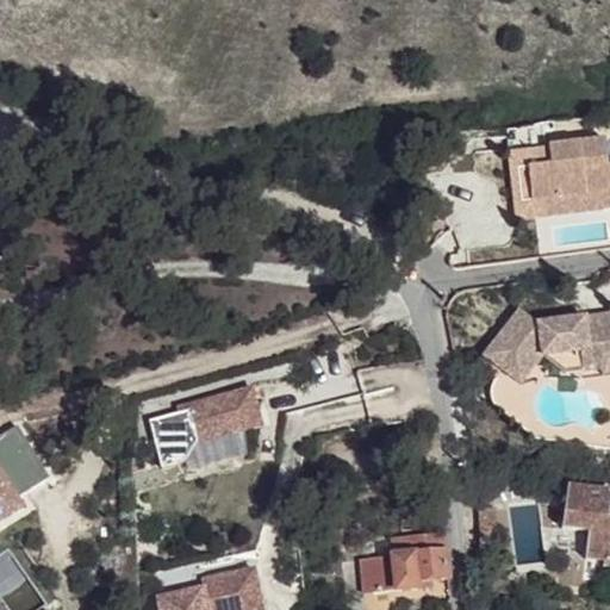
[(541,150),(540,136),(508,137),(508,151),(541,150)]
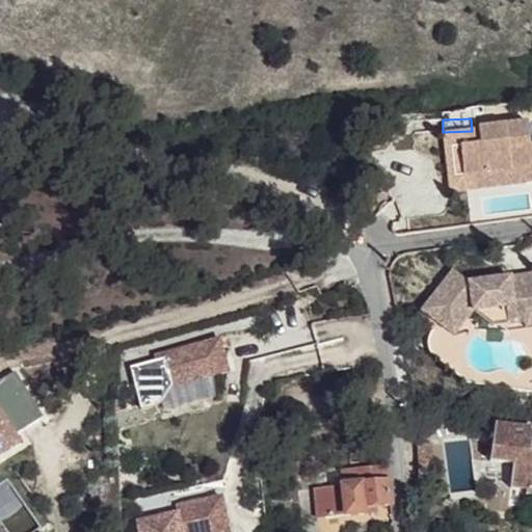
[(531,183),(531,147),(531,148),(528,124),(478,129),(479,132),(444,136),(445,151),(460,149),(463,178),(525,170),(527,184),(531,183)]
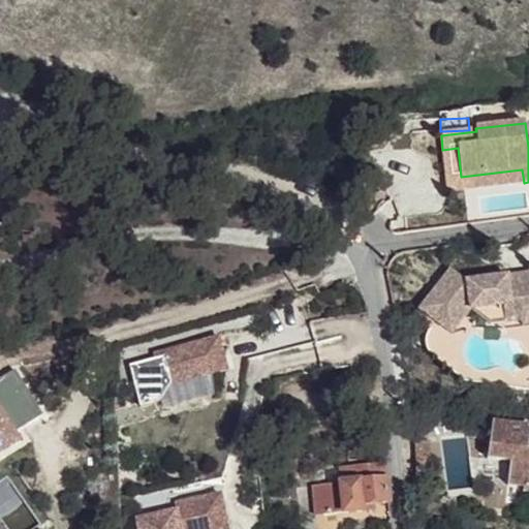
[(448,192),(524,183),(522,169),(461,177),(458,148),(442,150),(448,192)]
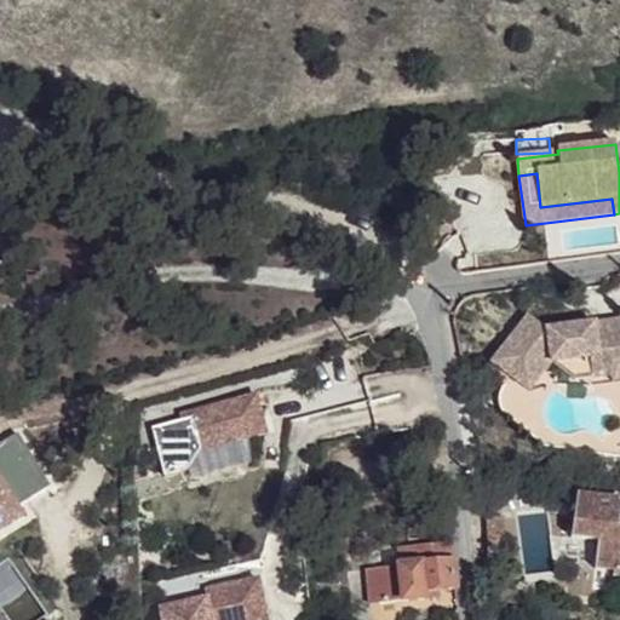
[(619,314),(544,325),(526,310),(497,351),(534,378),(550,357),(587,352),(590,374),(610,371),(619,359),(619,314)]
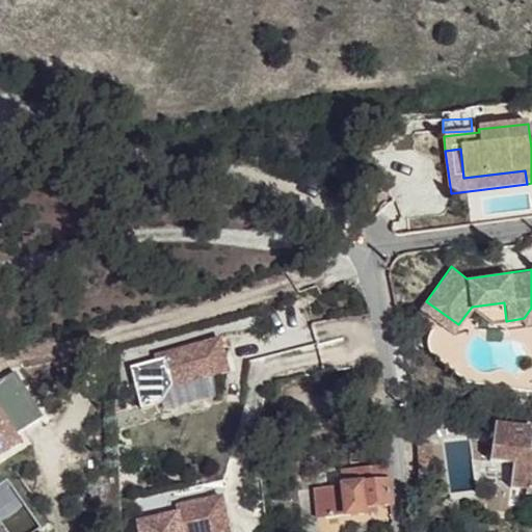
[(434,320),(452,333),(458,324),(426,301),(420,310),(434,320)]
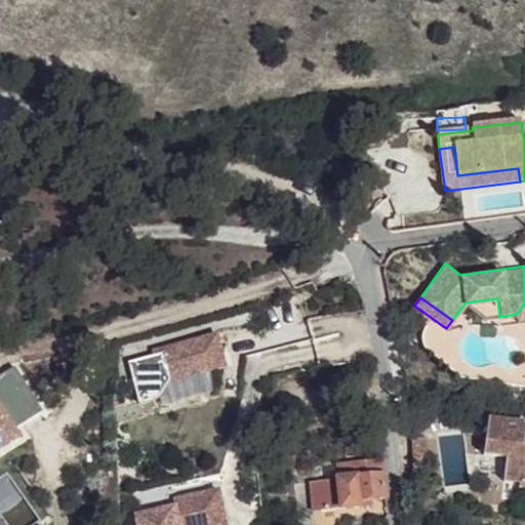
[(497,298),(466,303),(484,319),(499,317),(497,298)]
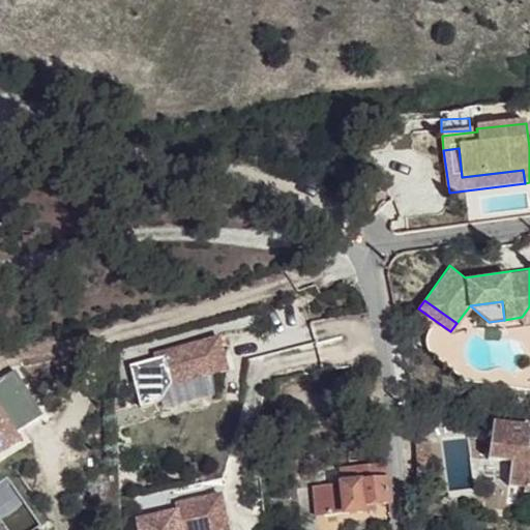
[(470,305),(457,323),(471,331),(483,341),(507,337),(512,340),(517,342),(521,347),(522,354),(514,369),(511,374),(526,380),(529,379),(529,320),(521,321),(522,317),(504,320),(489,322),(470,305)]
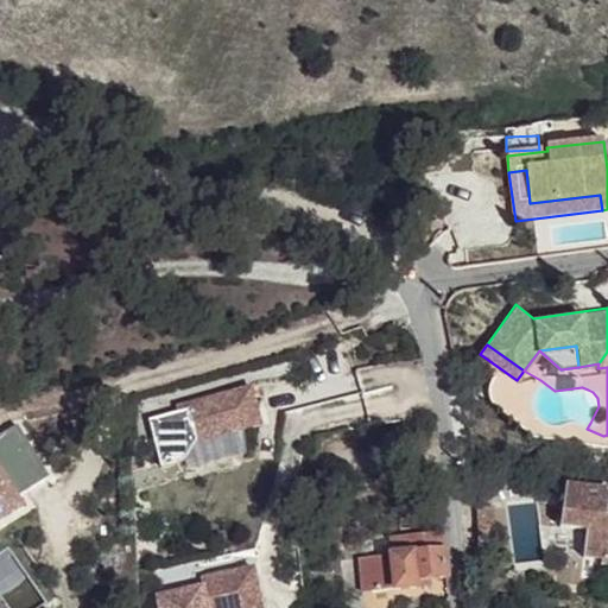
[(597,368),(607,367),(607,352),(599,363),(597,368)]
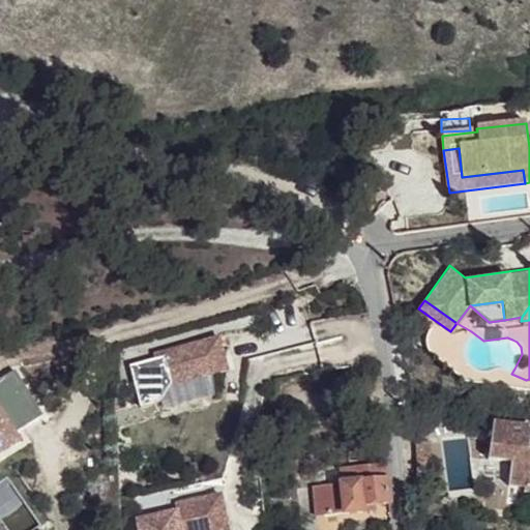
[(471,331),(457,323),(450,331),(433,319),(425,330),(423,337),(423,342),(425,348),(430,355),(461,379),(526,388),(526,380),(511,374),(507,370),(503,367),(495,366),(482,370),(478,370),(472,367),(467,363),(463,356),(462,349),(464,343),(471,331)]
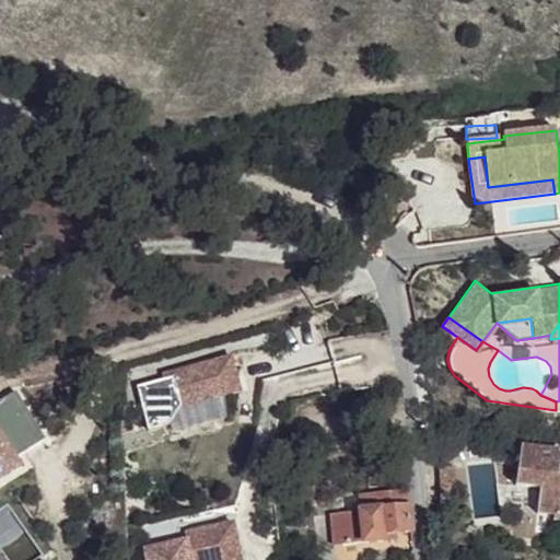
[(242,387),(232,353),(173,370),(174,374),(164,377),(138,385),(150,428),(171,422),(183,404),(242,387)]
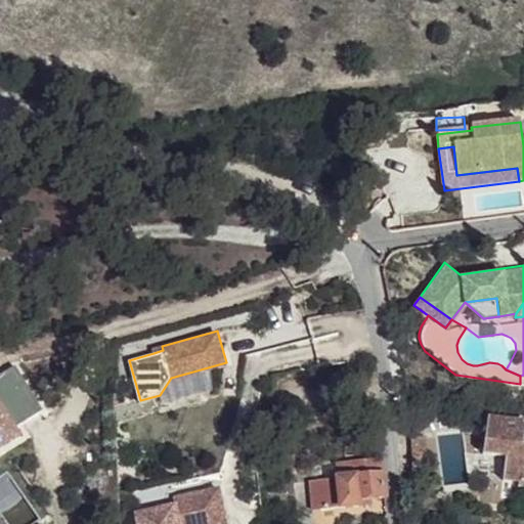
[(15,428),(43,411),(18,367),(0,377),(0,444),(2,443),(0,438),(0,430),(6,427),(11,430),(15,428)]
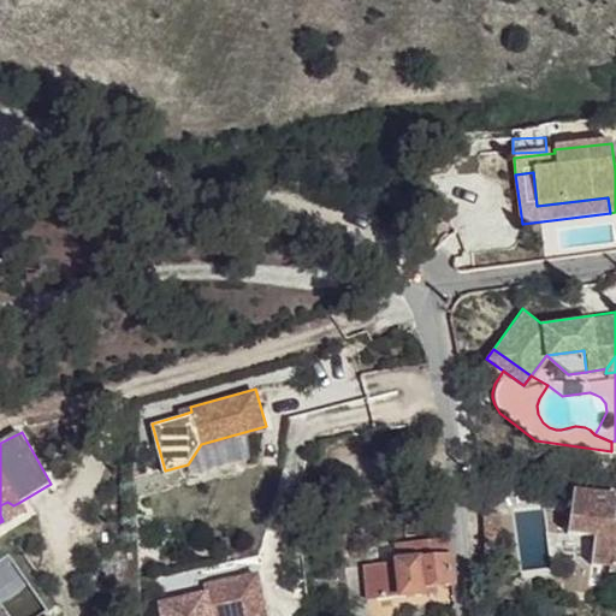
[(615,519),(615,492),(574,487),(568,534),(596,537),(592,566),(611,567),(615,567),(615,522),(615,519)]
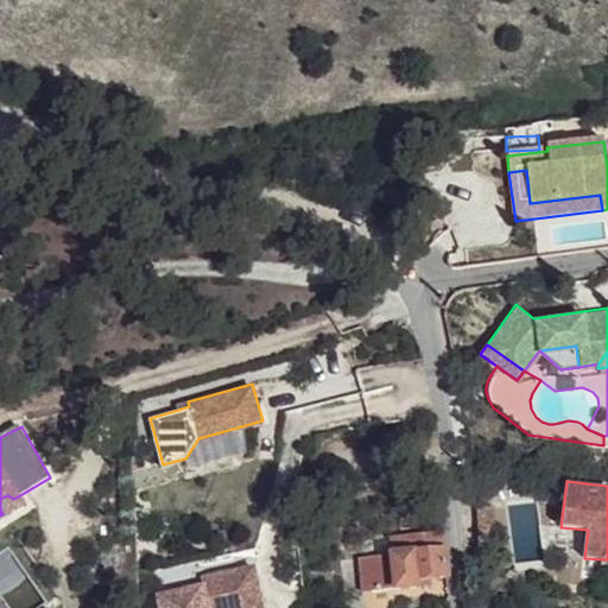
[(21,504),(18,496),(13,499),(7,495),(0,499),(0,508),(2,514),(21,504)]
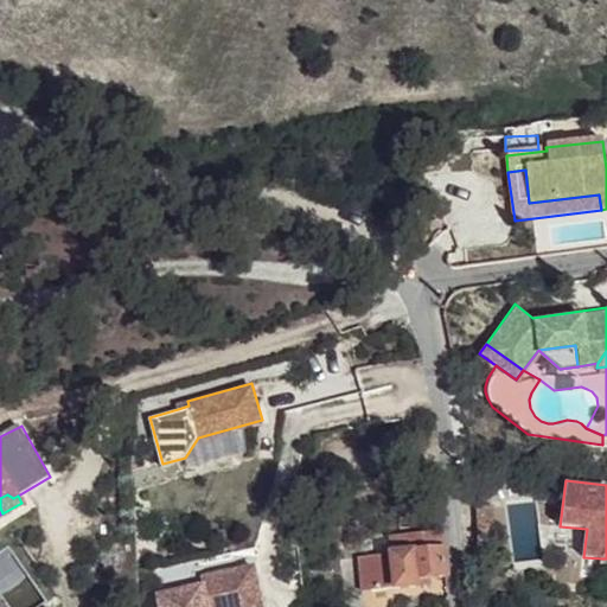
[(489,503),(477,503),(479,542),(497,541),(496,504),(489,505),(489,503)]
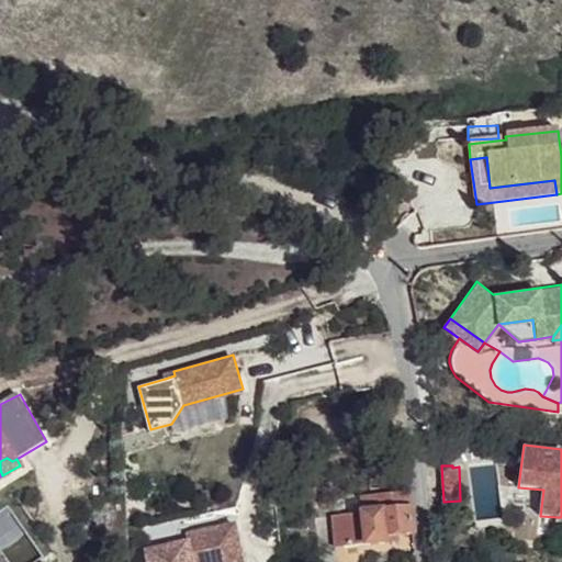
[(413,535),(409,492),(375,494),(375,510),(340,513),(341,546),(385,543),(385,536),(398,536),(413,535)]
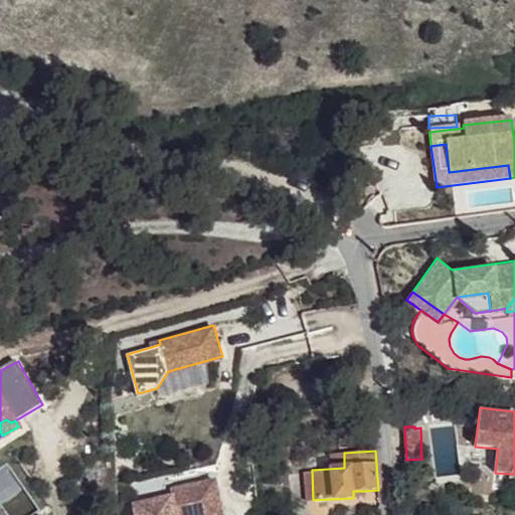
[(217,514),(211,485),(167,493),(168,499),(130,506),(131,514),(217,514)]
